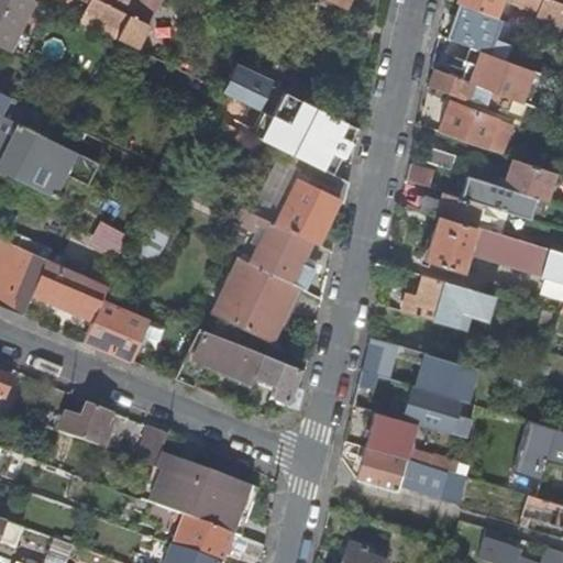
[(0,0),(0,46),(10,52),(34,0),(0,0)]
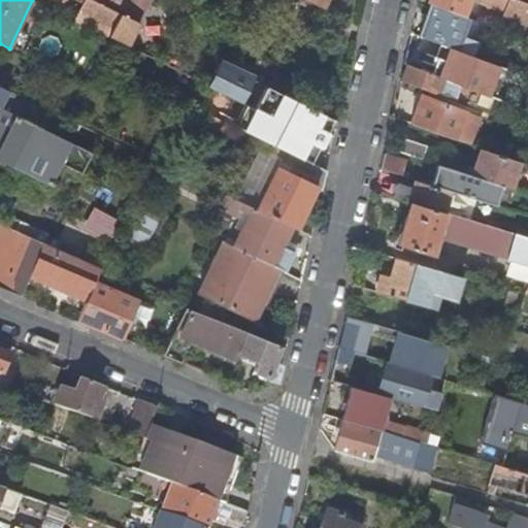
[(75,0),(83,3),(74,19),(113,38),(130,46),(141,24),(140,24),(93,0),(75,0)]
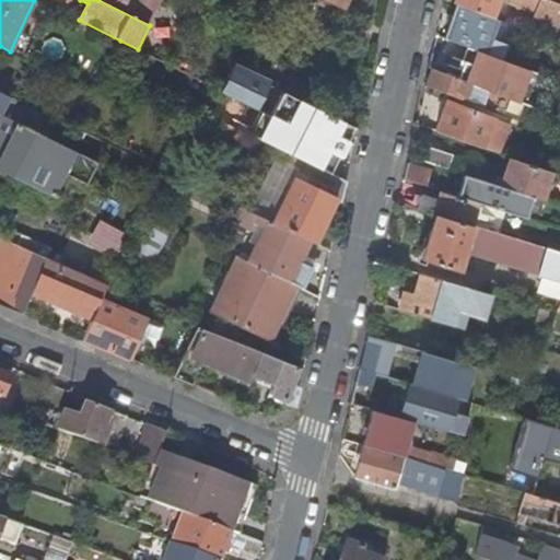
[(98,0),(149,25),(161,0),(98,0)]
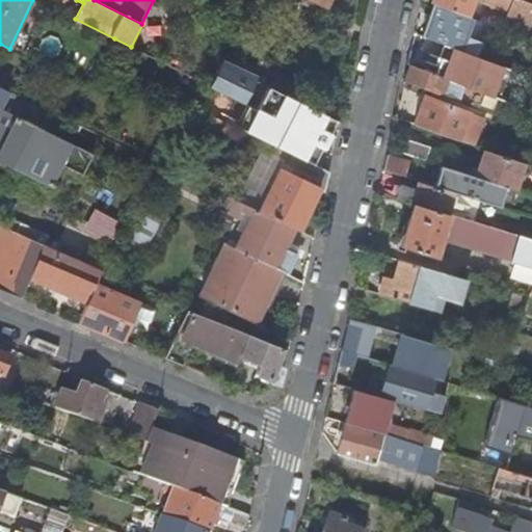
[(531,3),(522,0),(433,0),(432,2),(433,3),(473,18),(485,23),(503,29),(504,27),(531,36),(531,3)]
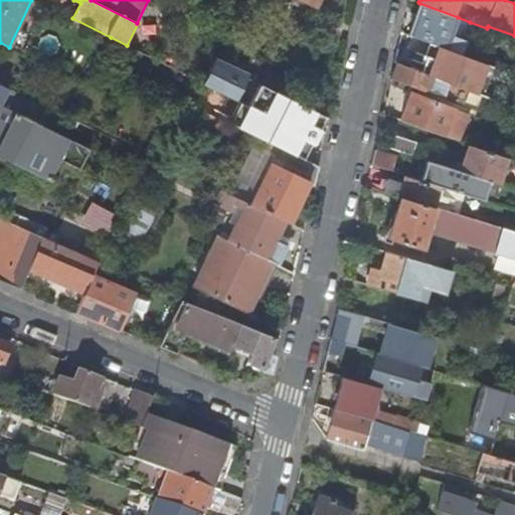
[(451,34),(458,17),(419,3),(407,34),(438,45),(459,53),(464,39),(451,34)]
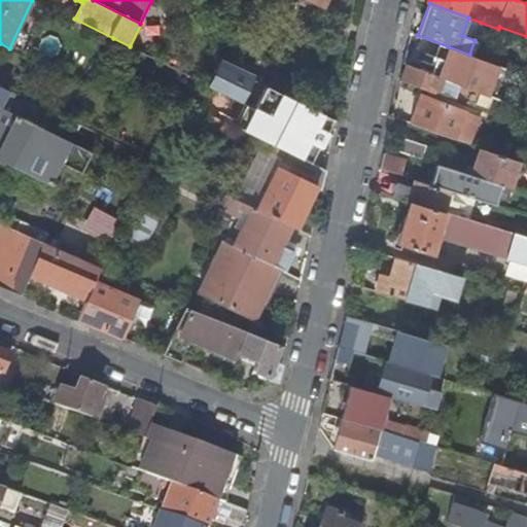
[(475,40),(481,23),(468,18),(461,35),(475,40)]
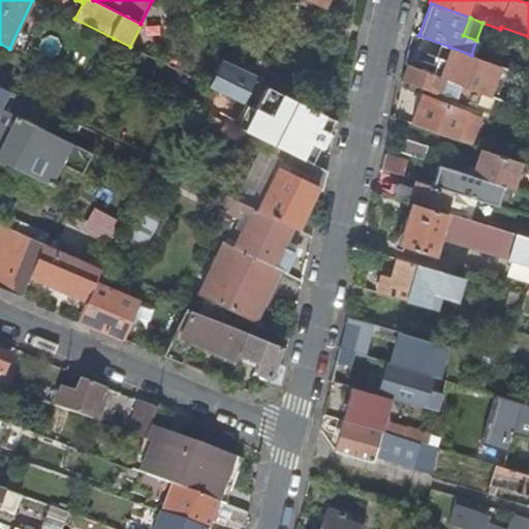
[(125,59),(130,47),(114,38),(107,50),(125,59)]
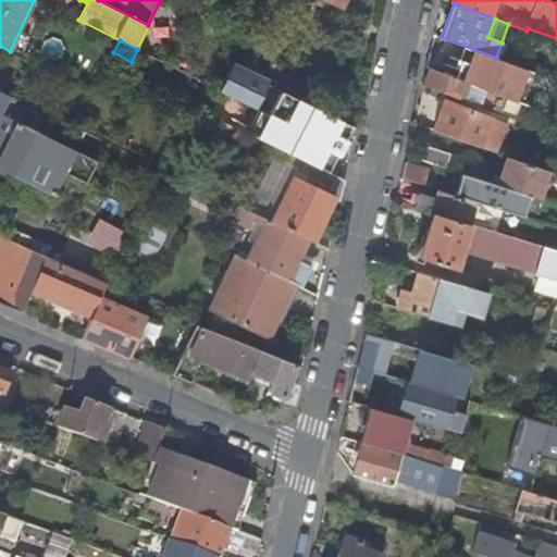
[(473,49),(460,81),(505,97),(517,102),(529,70),(496,58),(473,49)]
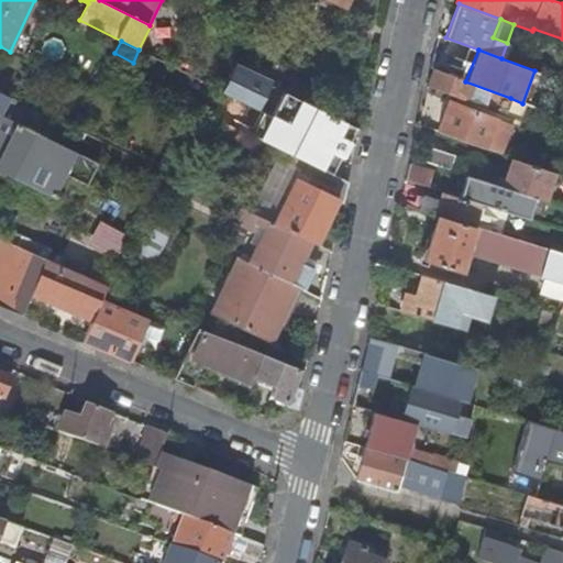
[(434,69),(428,84),(452,92),(467,98),(467,97),(486,102),(507,108),(510,98),(465,81),(434,69)]
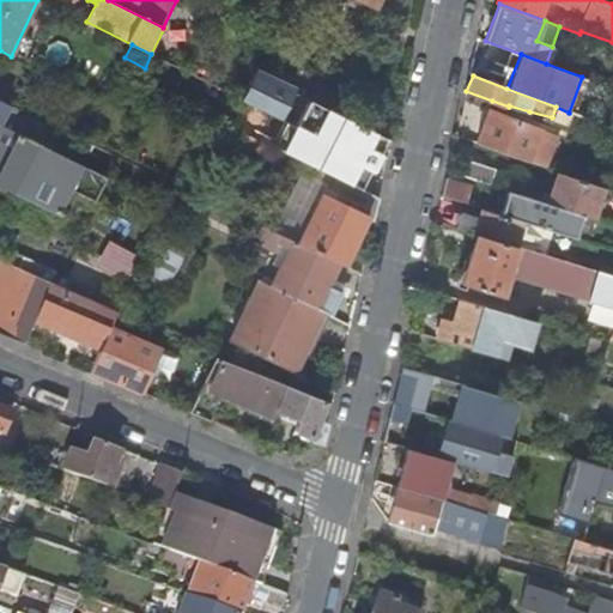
[(278,83),(265,109),(271,111),(284,119),(295,96),(297,92),(278,83)]
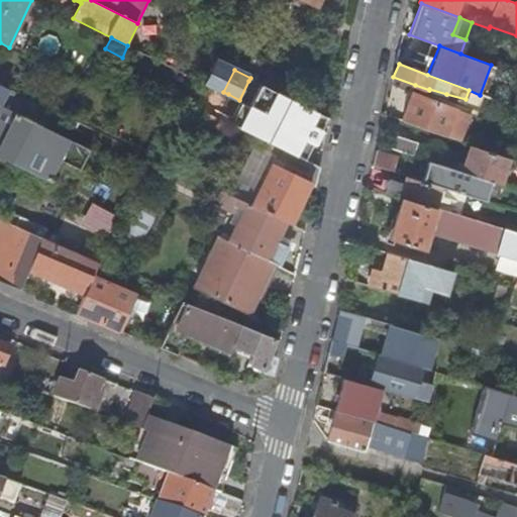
[(317,110),(264,84),(252,108),(244,104),(234,125),(242,129),(259,137),(280,147),(295,154),(303,137),(309,125),(317,110)]
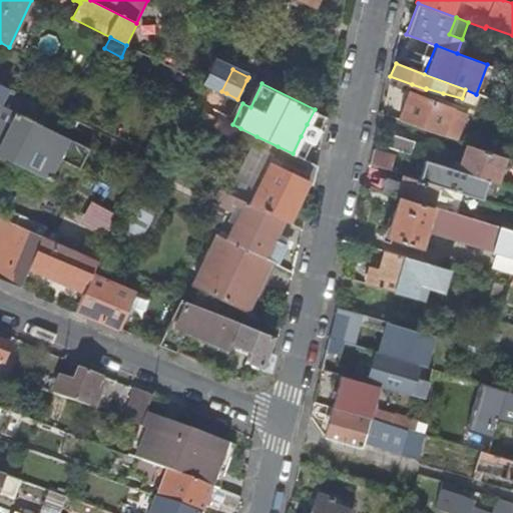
[(412,84),(399,120),(442,134),(442,135),(457,141),(467,114),(470,115),(477,94),(476,94),(465,89),(462,98),(443,93),(426,88),(426,89),(412,84)]
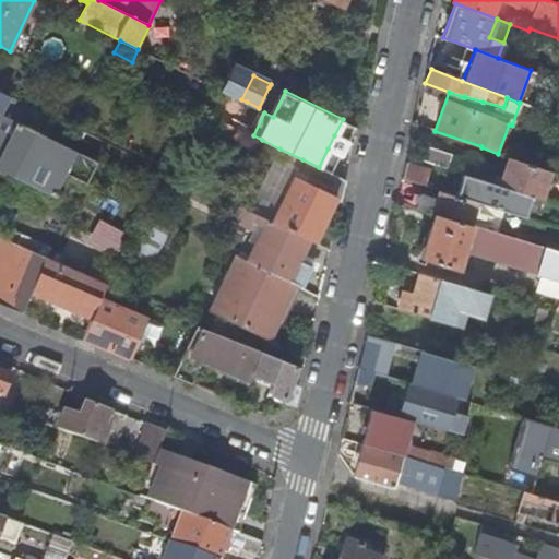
[(57,139),(1,113),(0,111),(0,170),(34,187),(46,192),(57,169),(80,179),(91,155),(57,139)]
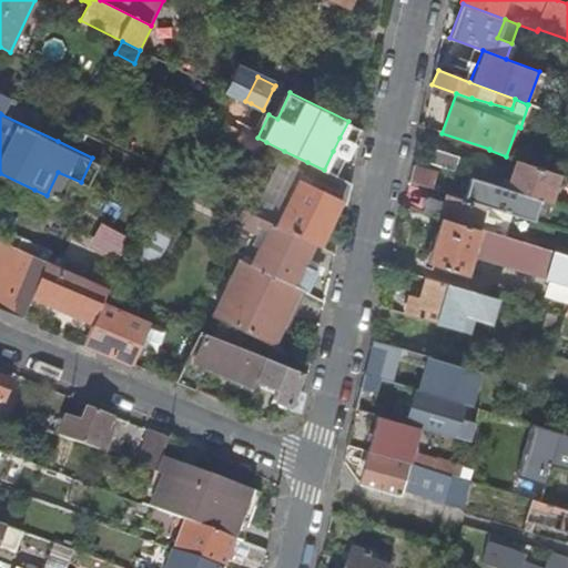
[(247,144),(252,135),(226,123),(222,132),(247,144)]
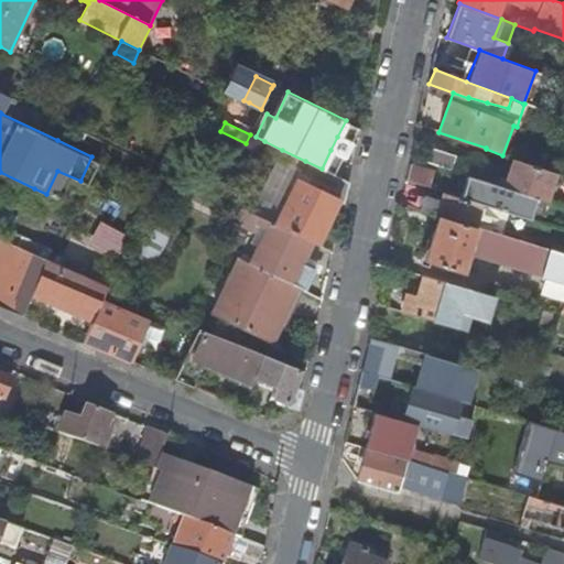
[(344,139),(337,137),(331,150),(337,153),(344,139)]
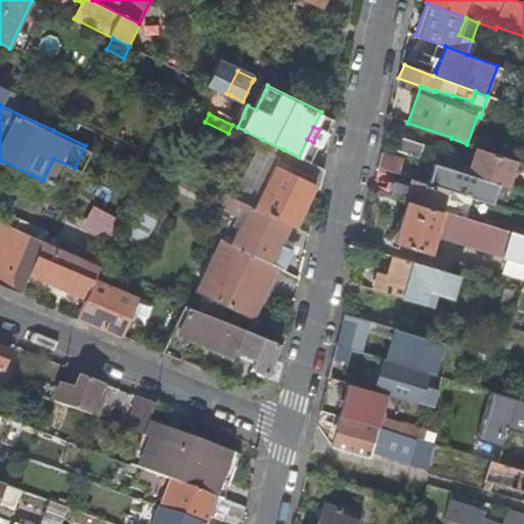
[(256,208),(284,149),(262,139),(233,198),(256,208)]
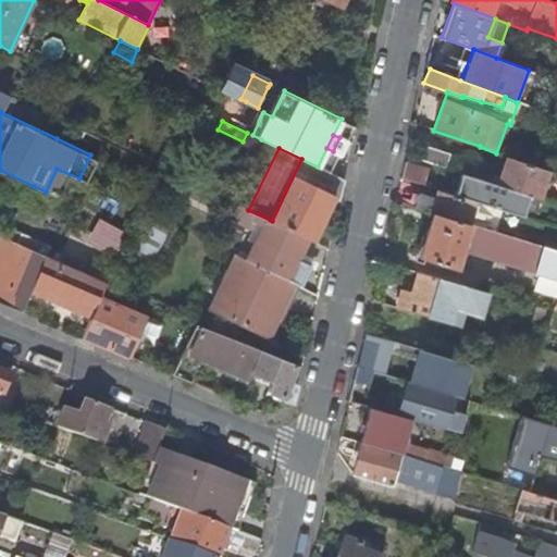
[(556,186),(556,173),(507,157),(497,186),(517,192),(525,195),(539,199),(544,182),(556,186)]
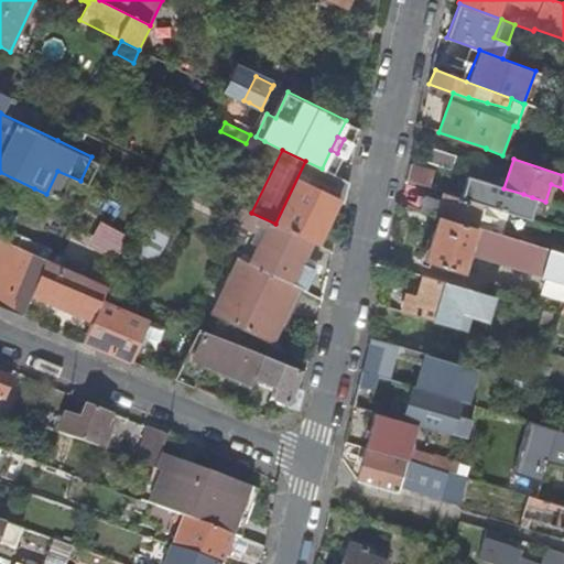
[(305,161),(275,224),(313,241),(318,245),(338,202),(345,204),(349,182),(347,182),(322,169),(305,161)]
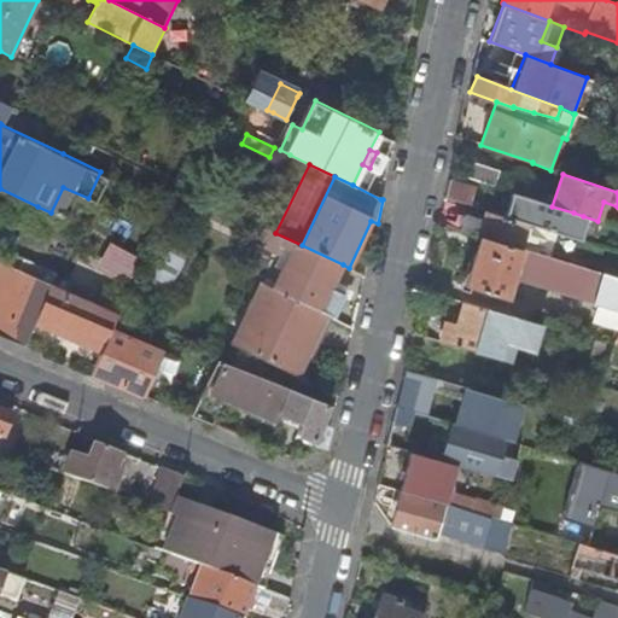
[(476,187),(449,179),(444,197),(485,210),(487,210),(490,202),(472,197),(476,187)]
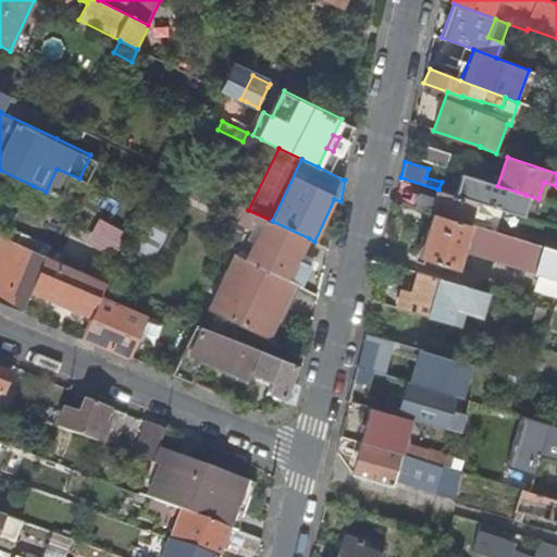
[(497,186),(461,174),(455,195),(473,200),(520,215),(525,195),(517,192),(497,186)]
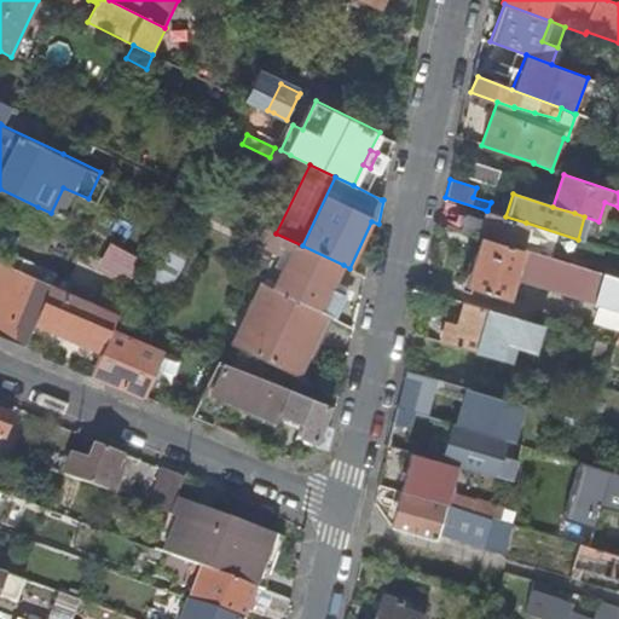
[(462,215),(460,229),(480,235),(520,248),(526,223),(505,217),(487,210),(486,210),(484,221),(462,215)]
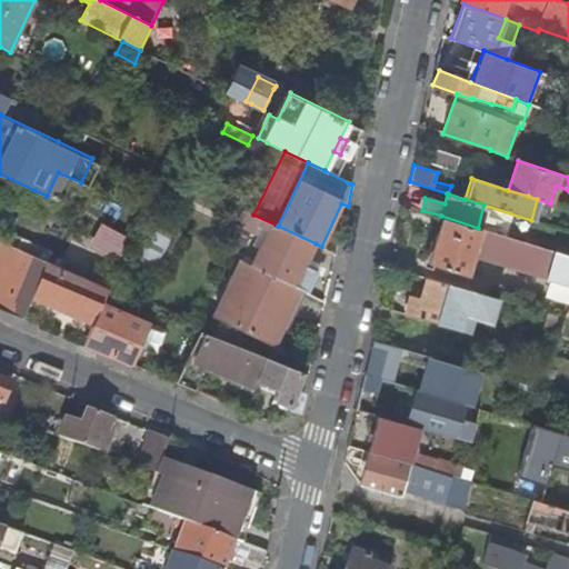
[(308,260),(316,243),(278,226),(253,215),(243,210),(237,225),(259,235),(251,252),(257,255),(252,266),(308,292),(321,267),(308,260)]
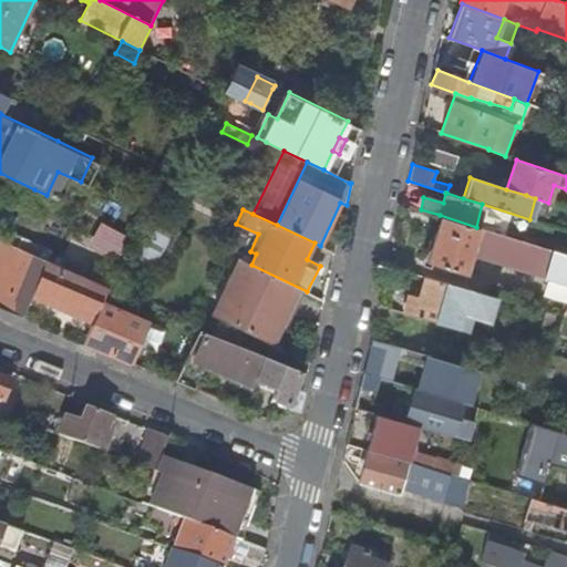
[(566,254),(476,227),(440,215),(435,227),(436,228),(425,263),(464,275),(470,255),(566,284),(566,254)]
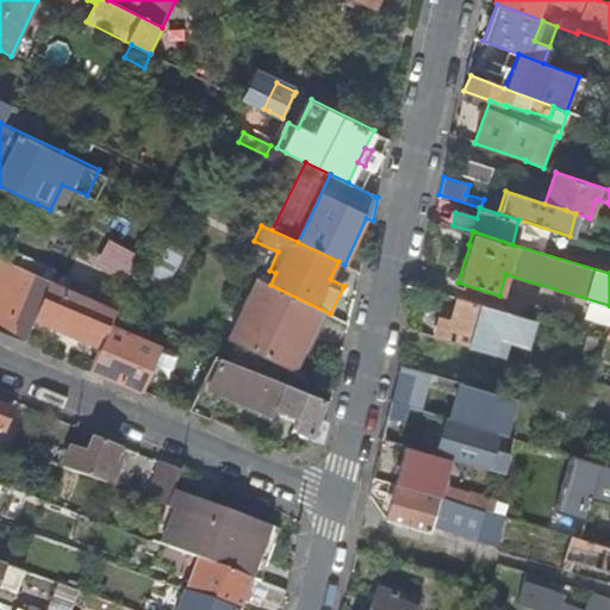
[(5,257),(0,268),(0,330),(24,341),(49,278),(5,257)]
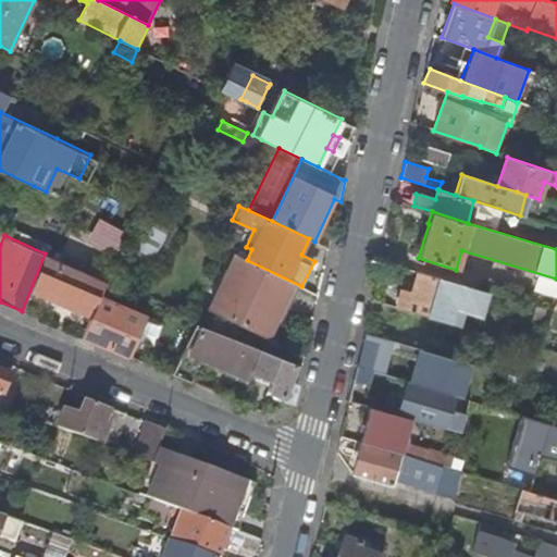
[(32,292),(93,318),(101,297),(108,283),(47,255),(32,292)]
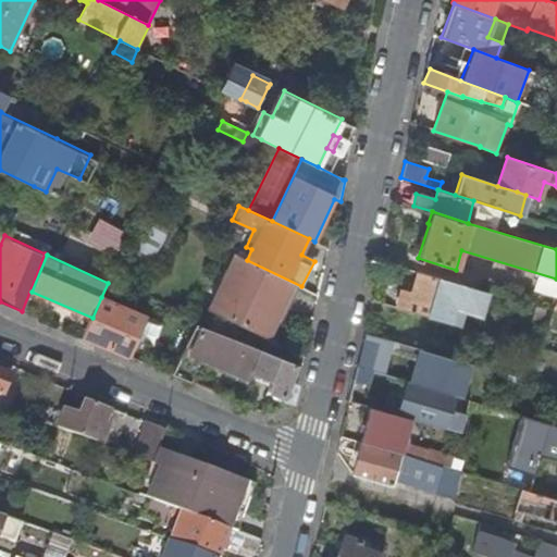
[(295,284),(236,256),(210,308),(269,337),(295,284)]
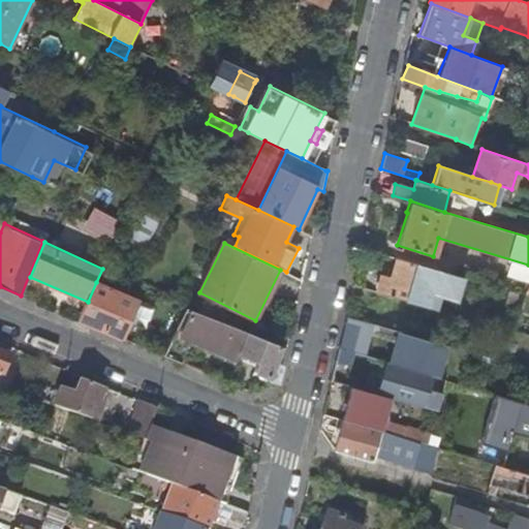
[(378,276),(373,291),(447,312),(457,276),(397,258),(391,279),(378,276)]
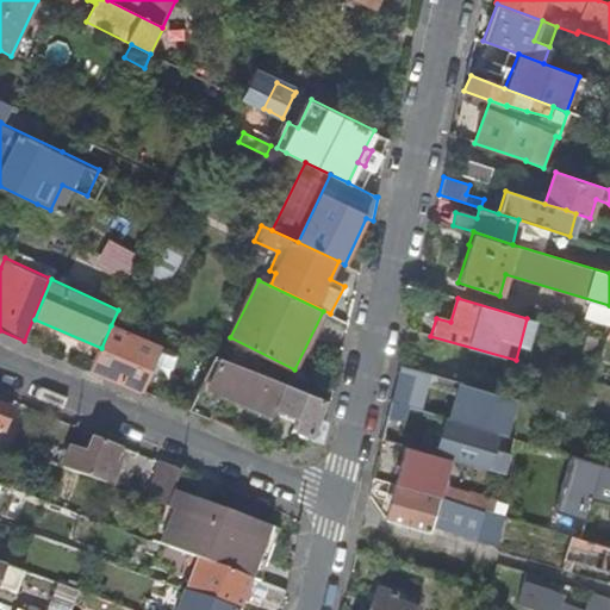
[(153,366),(161,347),(111,325),(101,348),(92,369),(142,390),(150,372),(153,366)]
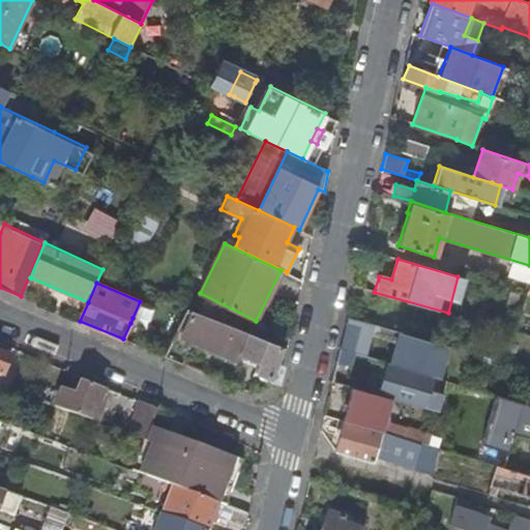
[(514,306),(518,294),(508,292),(505,303),(514,306)]
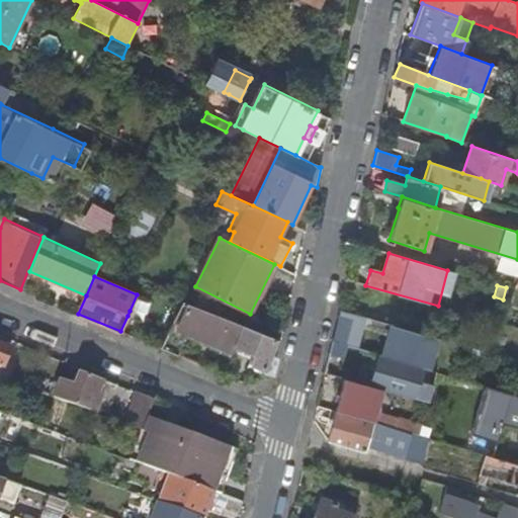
[(130,311),(127,316),(143,322),(152,301),(137,294),(130,311)]
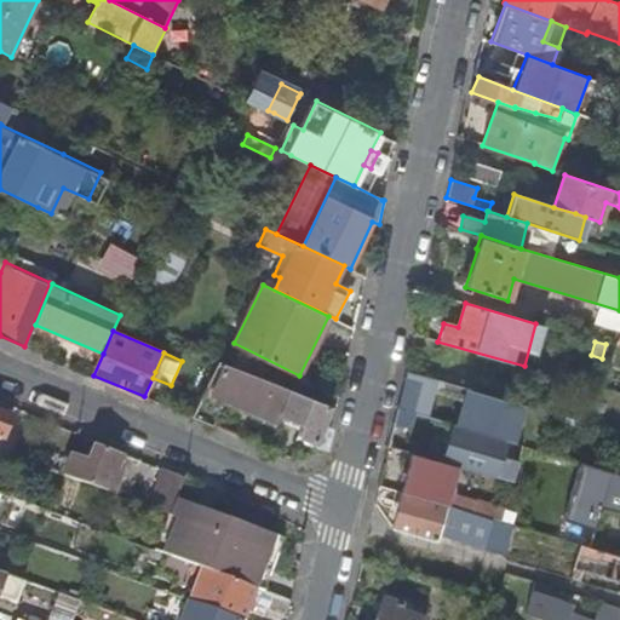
[(206,389),(191,417),(211,424),(222,396),(277,422),(287,399),(223,369),(213,391),(206,389)]
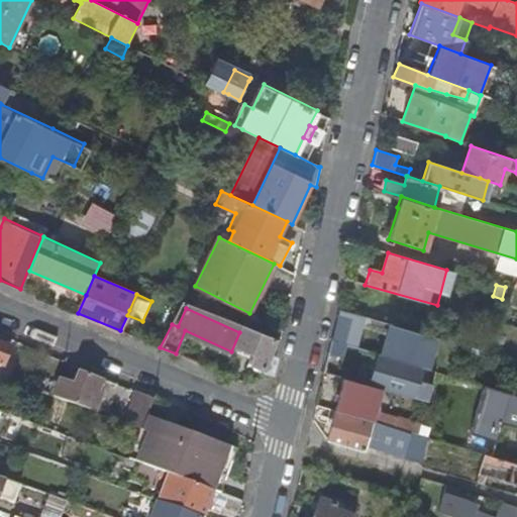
[(367,320),(340,313),(332,342),(358,349),(367,320)]
